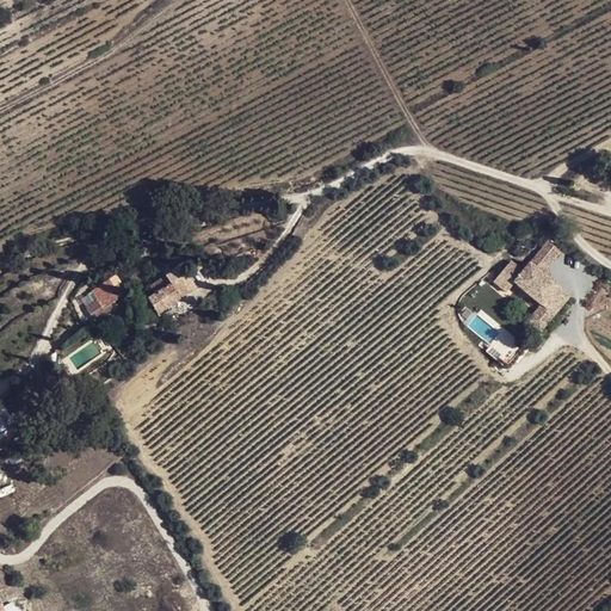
[(561,255),(550,245),(523,273),(512,263),(494,282),(506,294),(514,284),(541,308),(551,319),(568,301),(542,276),(561,255)]
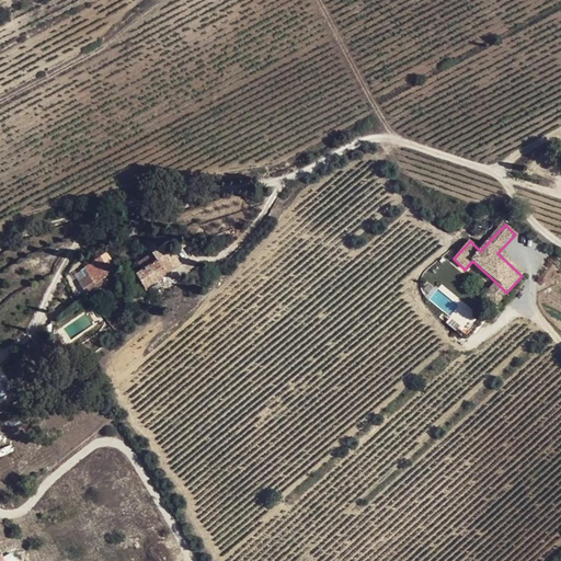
[(87,294),(104,283),(102,279),(117,268),(104,250),(82,265),(88,274),(78,281),(87,294)]
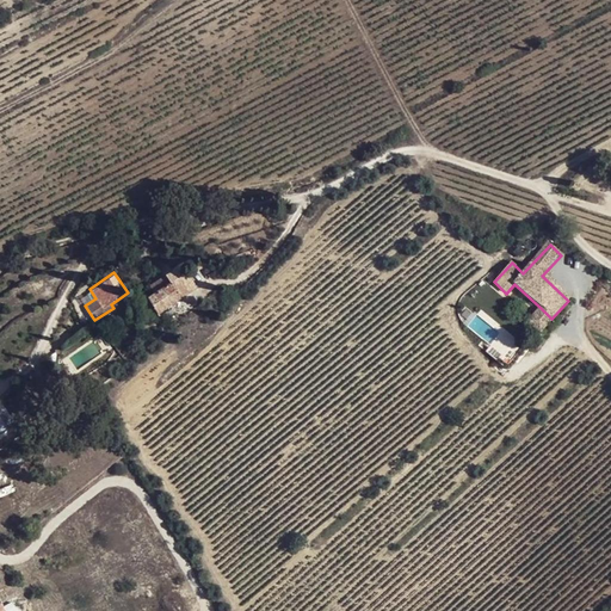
[(174,272),(166,277),(171,284),(179,279),(174,272)]
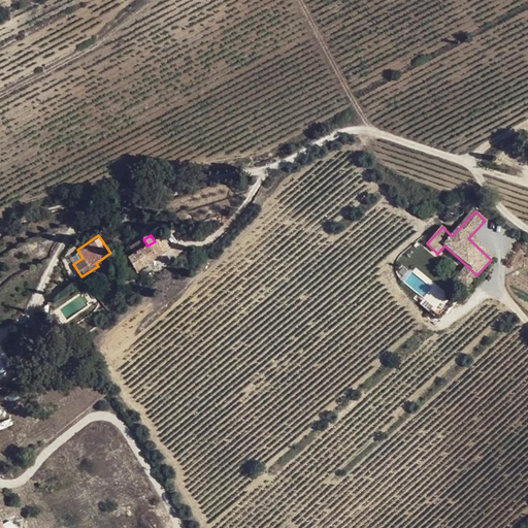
[(147,245),(143,239),(130,248),(134,255),(128,258),(137,272),(171,250),(162,236),(155,241),(147,245)]
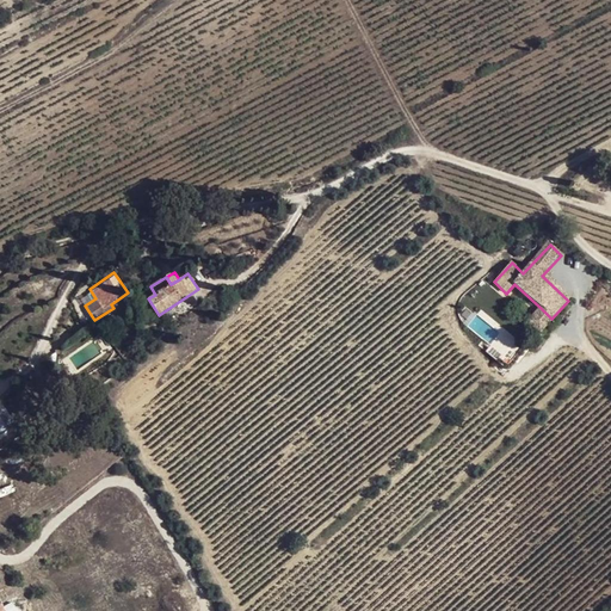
[(551,319),(541,308),(526,323),(537,334),(551,319)]
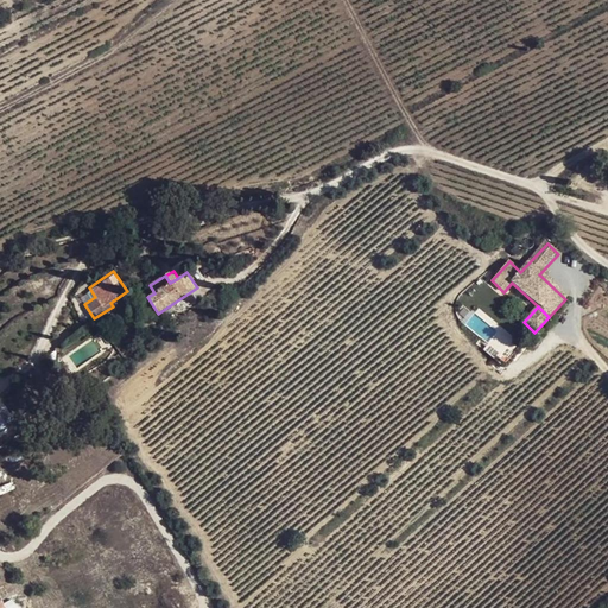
All buildings are outlined.
